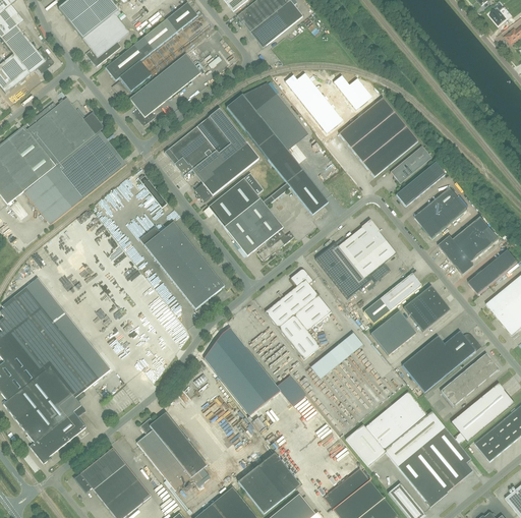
[(0,0),(0,10),(10,3),(14,0),(0,0)]
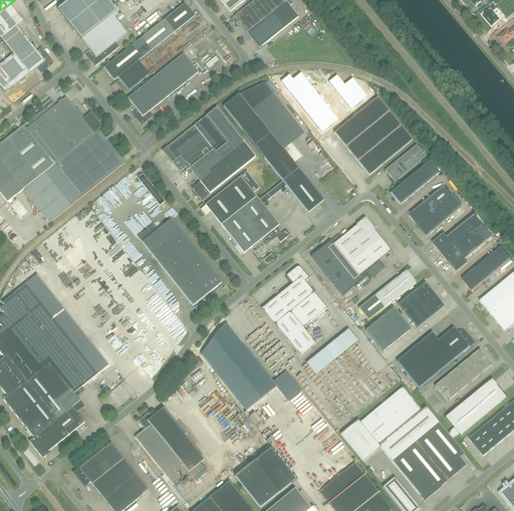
[(84,51),(87,54),(90,57),(89,57),(94,64),(119,44),(115,39),(127,30),(115,15),(119,12),(109,0),(66,0),(57,7),(89,47),(84,51)]
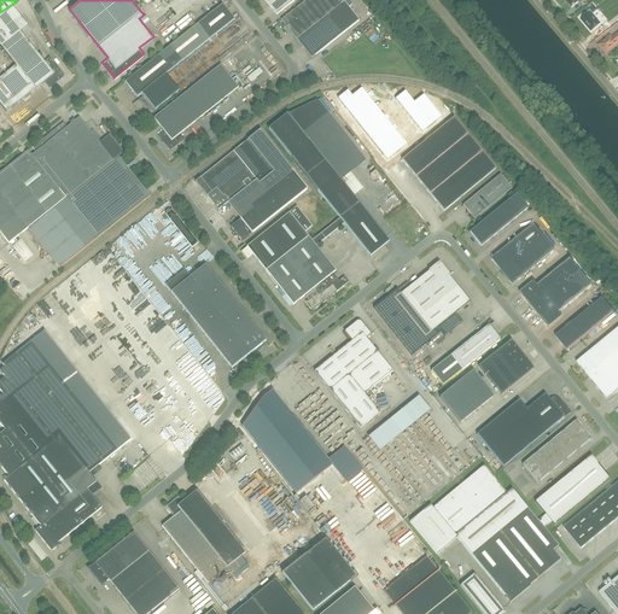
[(267,0),(277,12),(291,0),(267,0)]
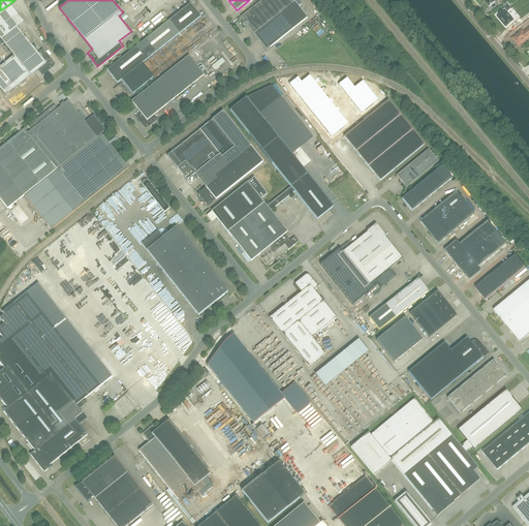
[(258,0),(241,14),(254,31),(267,48),(308,14),(296,0),(258,0)]
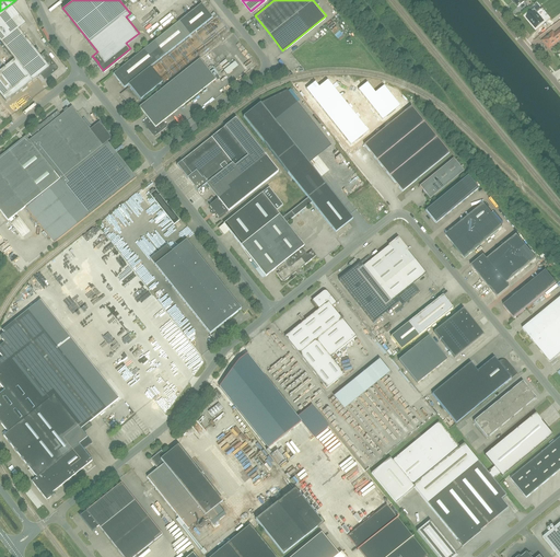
[(141,96),(159,82),(162,80),(152,67),(161,60),(159,57),(212,15),(201,1),(114,71),(125,84),(128,81),(141,96)]
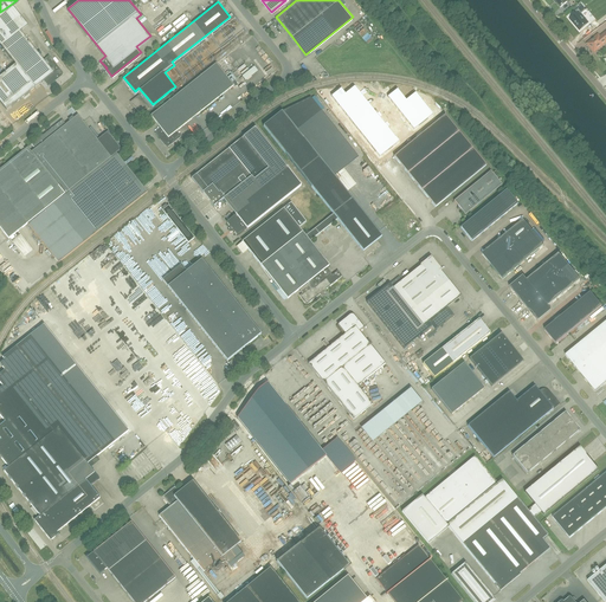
[(577,11),(571,15),(580,27),(587,20),(580,11),(585,6),(582,2),(574,8),(577,11)]
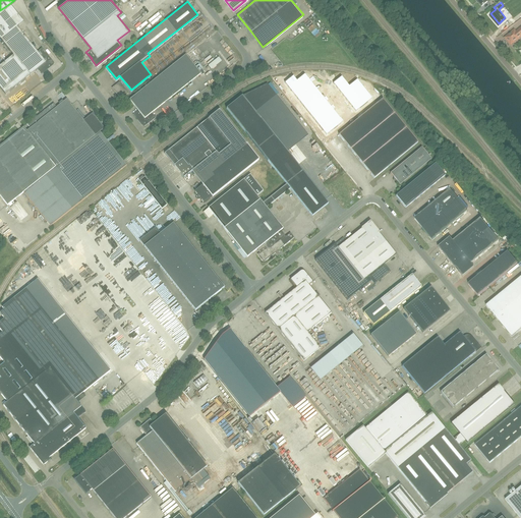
[(10,3),(0,10),(0,36),(13,53),(6,58),(0,63),(0,84),(2,87),(2,88),(6,92),(30,72),(34,69),(38,66),(42,71),(45,68),(45,67),(47,65),(48,66),(54,61),(42,45),(37,49),(17,24),(23,19),(10,3)]
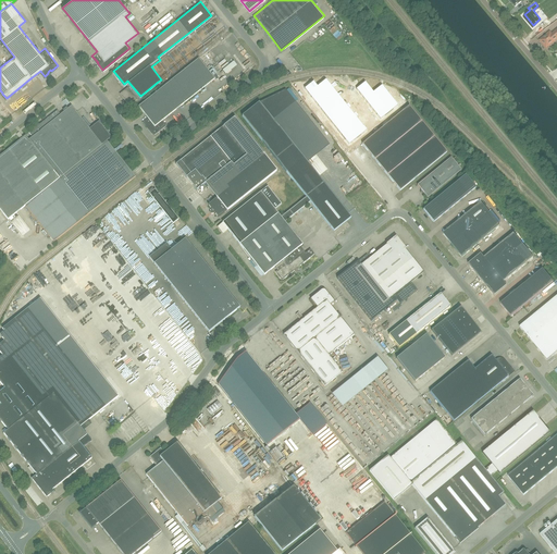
[(549,41),(556,35),(556,26),(552,31),(549,28),(546,32),(547,32),(541,37),(546,44),(549,41)]
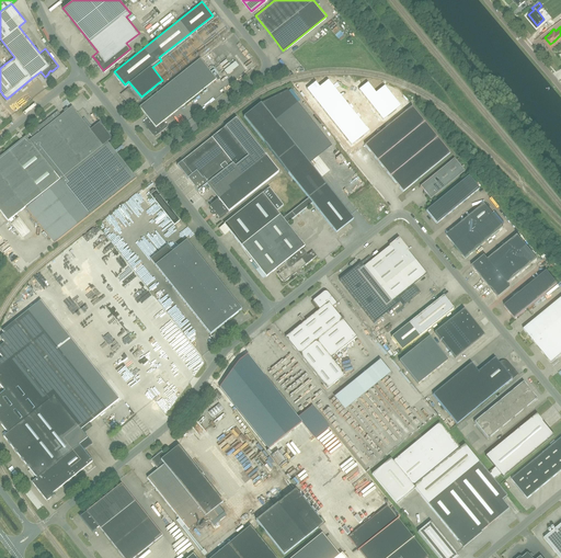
[(216,77),(199,56),(139,104),(149,116),(144,120),(147,124),(149,126),(149,127),(155,134),(168,124),(163,118),(216,77)]
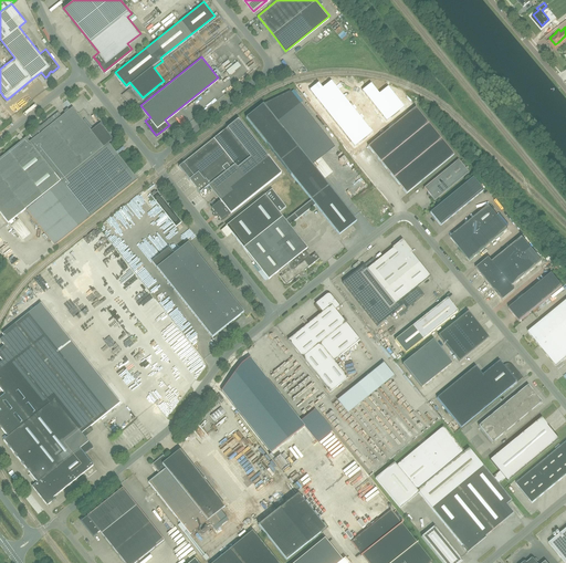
[(326,90),(329,94),(338,87),(331,79),(323,85),(326,90)]
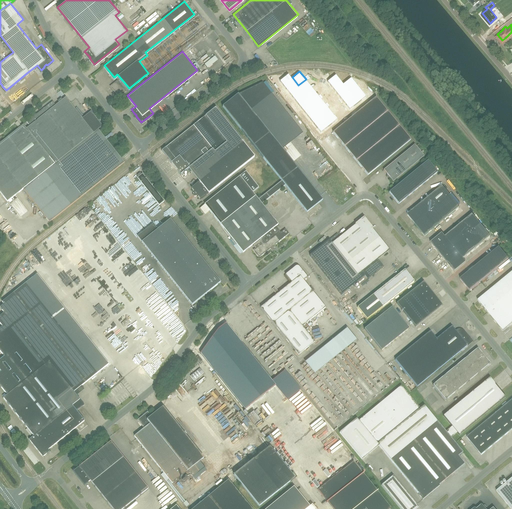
[(283,83),(292,77),(288,73),(280,79),(283,83)]
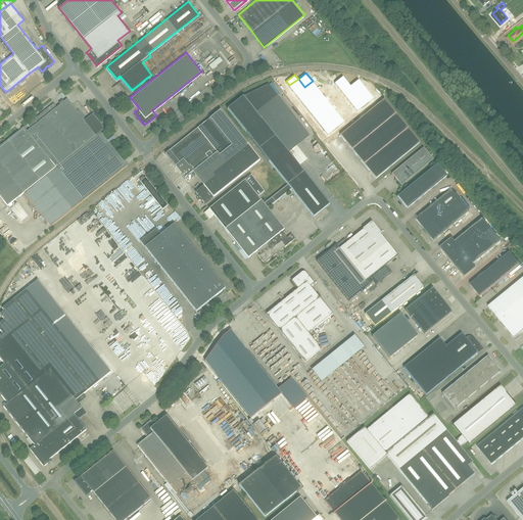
[(343,75),(334,81),(338,86),(346,79),(343,75)]
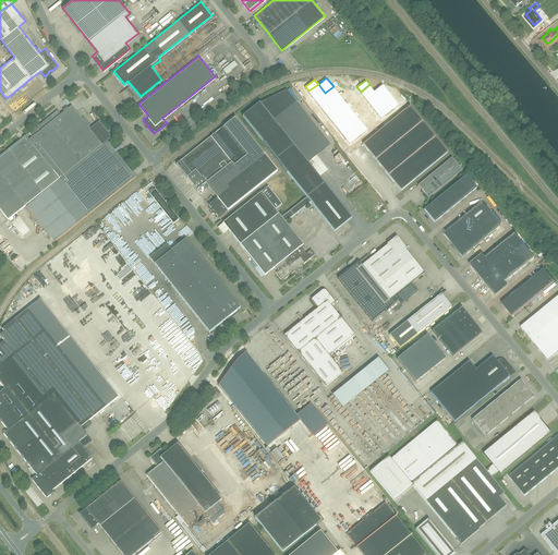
[(383,83),(374,89),(376,93),(379,97),(388,91),(383,83)]
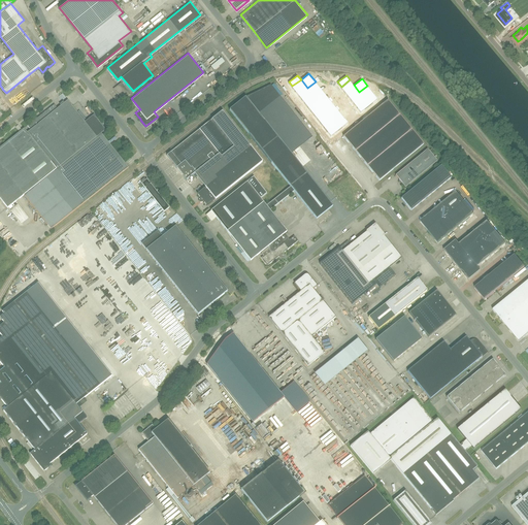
[(301,79),(292,86),(296,90),(304,84),(301,79)]
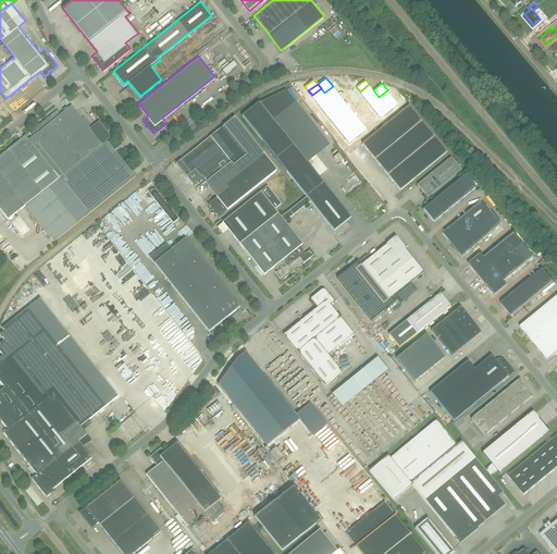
[(369,84),(360,91),(363,96),(372,88),(369,84)]
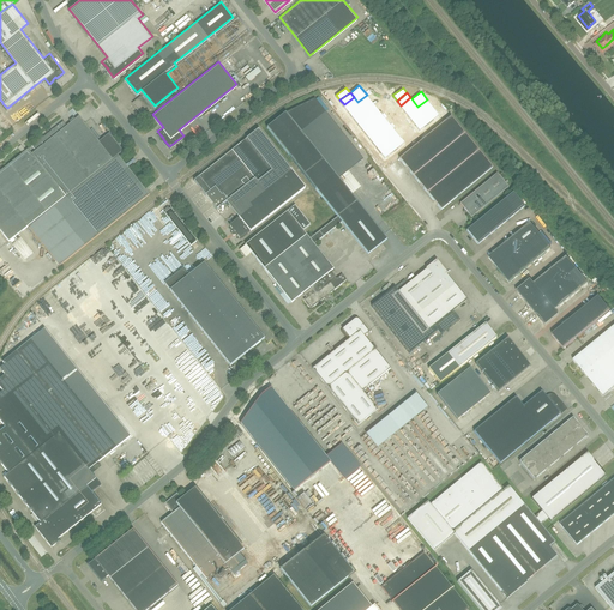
[(132,100),(137,106),(143,113),(151,106),(142,94),(132,100)]
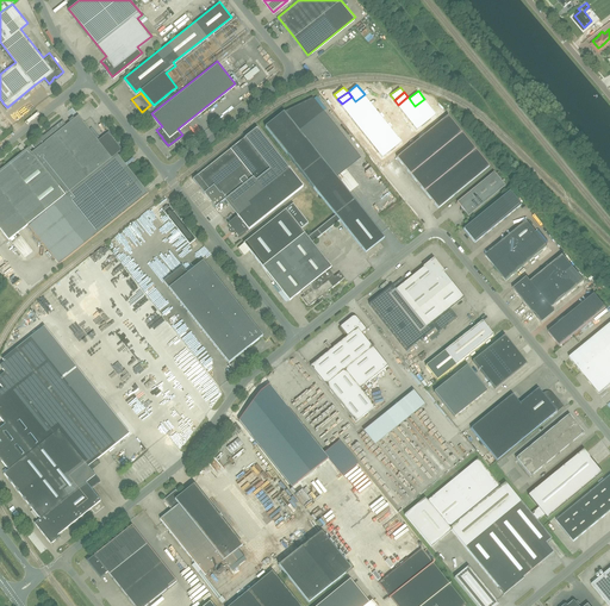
[(368,98),(365,94),(355,101),(359,106),(368,98)]
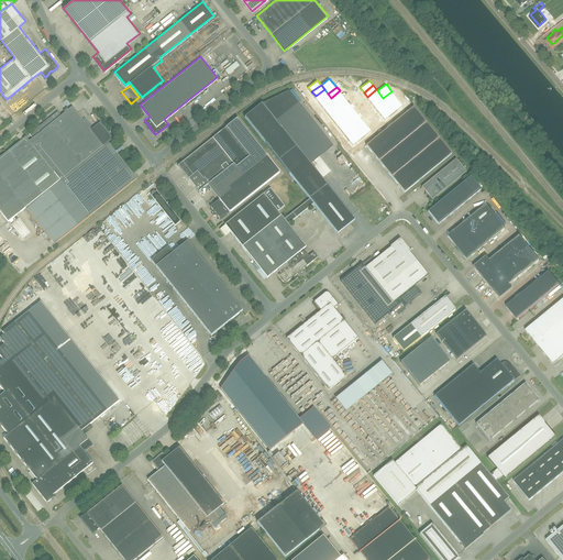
[(280,270),(278,272),(285,280),(298,270),(298,268),(298,267),(302,267),(301,266),(307,263),(318,254),(313,249),(309,253),(307,250),(304,245),(306,244),(288,221),(313,201),(338,231),(341,235),(353,226),(350,221),(355,217),(313,165),(307,156),(283,127),(276,118),(299,100),(289,88),(262,101),(245,114),(265,141),(289,171),(310,196),(284,217),(277,208),(284,204),(271,186),(225,222),(243,243),(267,275),(277,266),(280,270)]
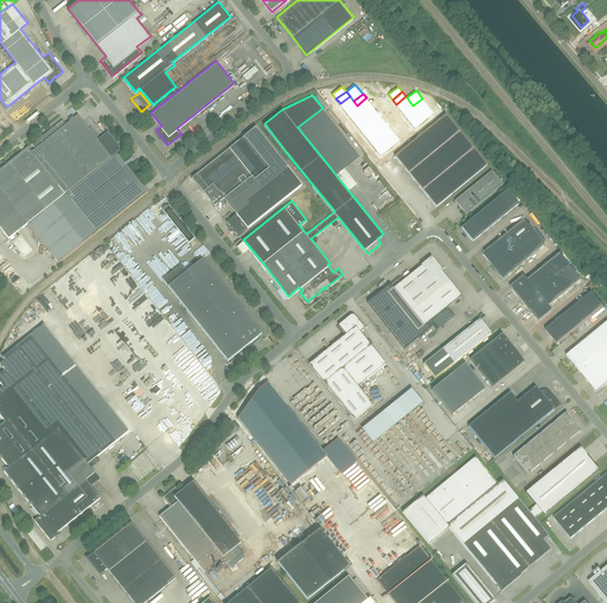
[(340,103),(344,108),(353,101),(350,96),(340,103)]
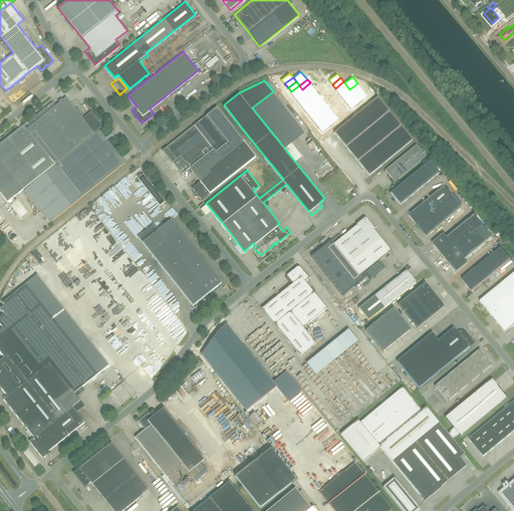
[(335,88),(338,91),(346,85),(344,82),(343,81),(335,88)]
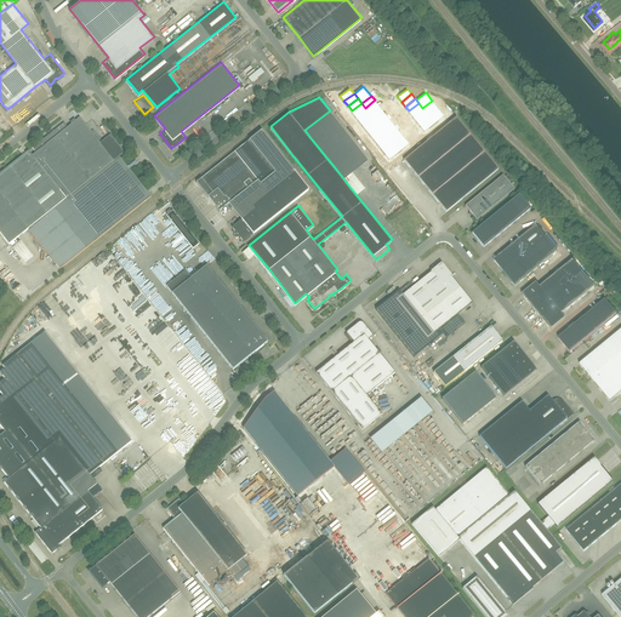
[(365,108),(369,113),(379,104),(375,100),(365,108)]
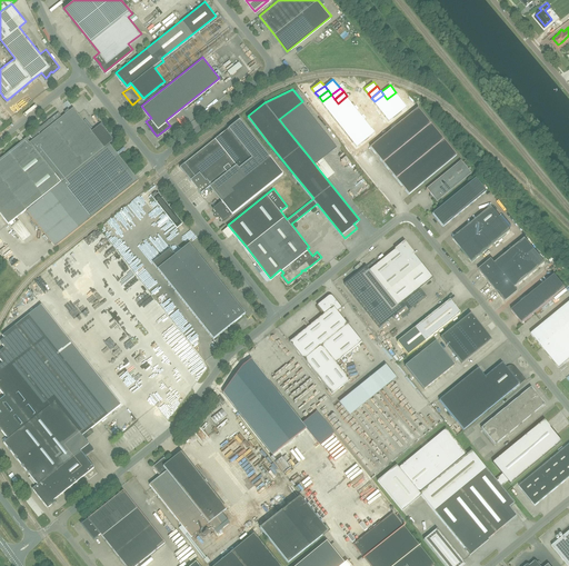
[(399,97),(396,92),(387,99),(390,103),(399,97)]
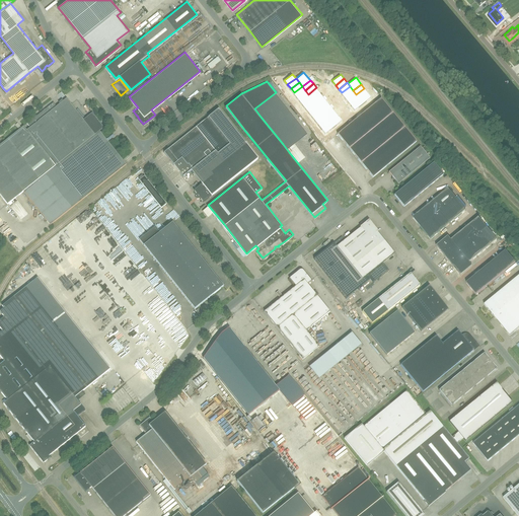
[(305,90),(302,86),(294,92),(297,96),(305,90)]
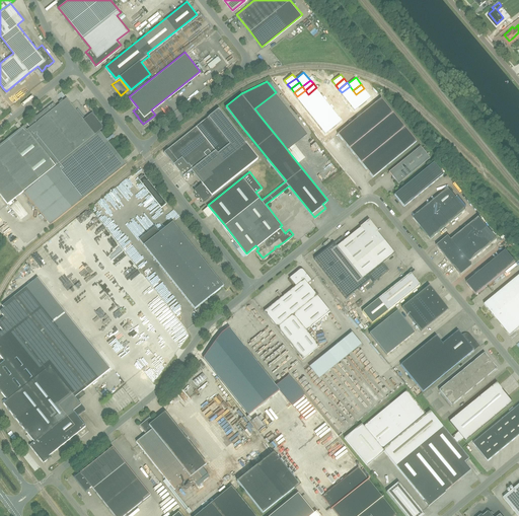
[(353,90),(350,86),(342,92),(345,96),(353,90)]
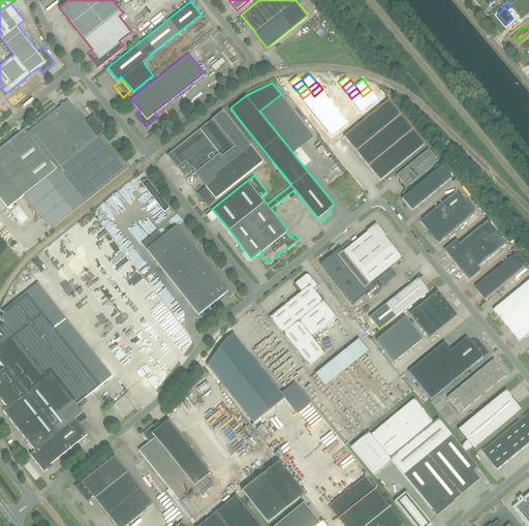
[(322,89),(314,96),(317,100),(325,93),(322,89)]
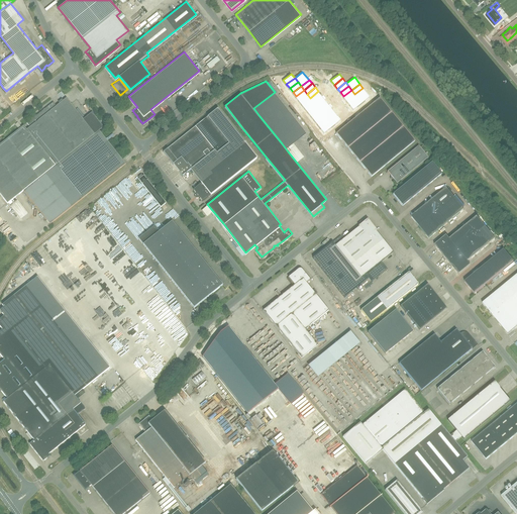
[(363,88),(354,94),(357,98),(366,91),(363,88)]
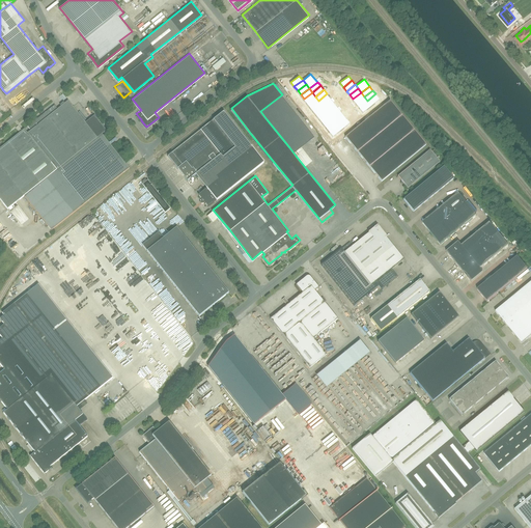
[(312,92),(304,99),(307,103),(315,96),(312,92)]
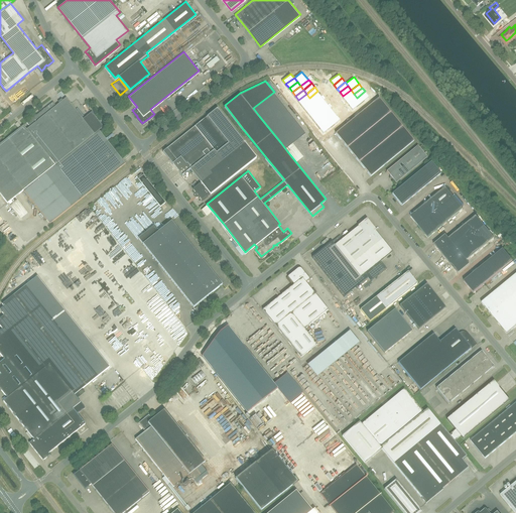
[(343,96),(346,100),(354,94),(351,90),(343,96)]
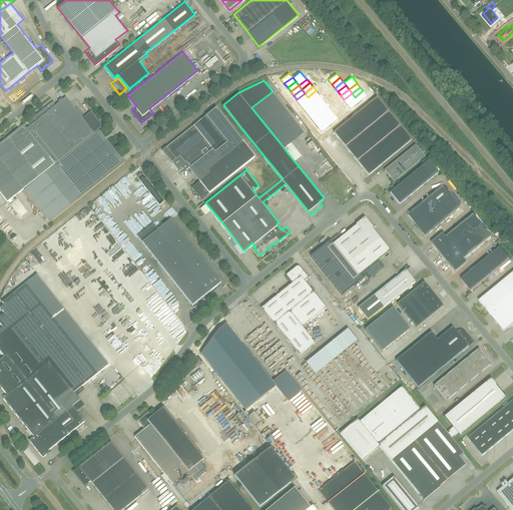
[(319,94),(316,90),(308,97),(311,101),(319,94)]
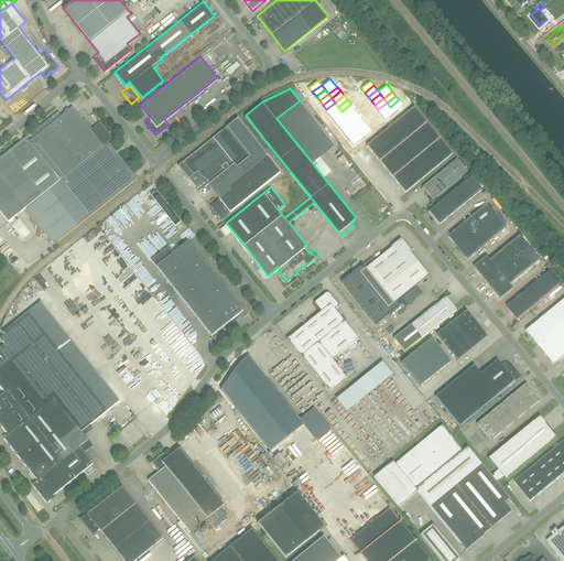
[(399,99),(390,107),(394,111),(403,104),(399,99)]
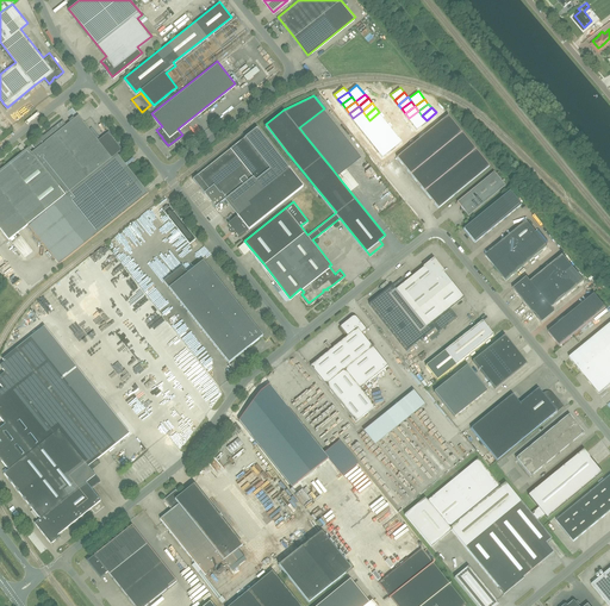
[(353,118),(356,123),(366,116),(362,111),(353,118)]
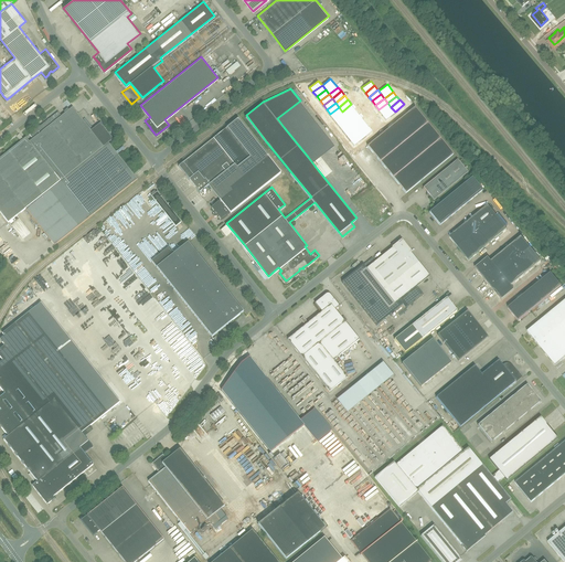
[(385,118),(395,112),(391,107),(387,103),(379,109),(385,118)]
